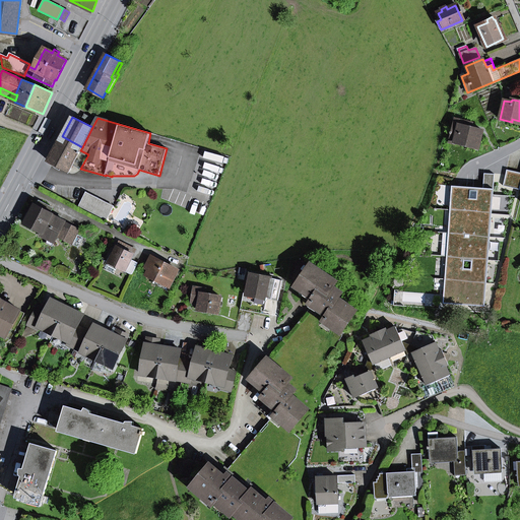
[(456,137),(455,143),(477,148),(482,130),(471,128),(472,124),(455,120),(451,135),(456,137)]
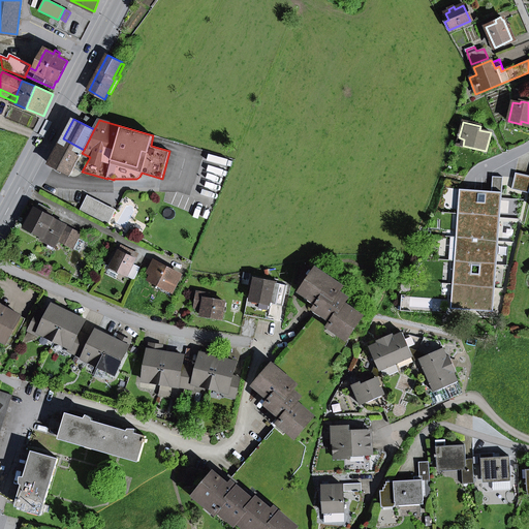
[(90,157),(82,153),(84,150),(63,138),(50,164),(70,175),(74,167),(82,172),(90,157)]
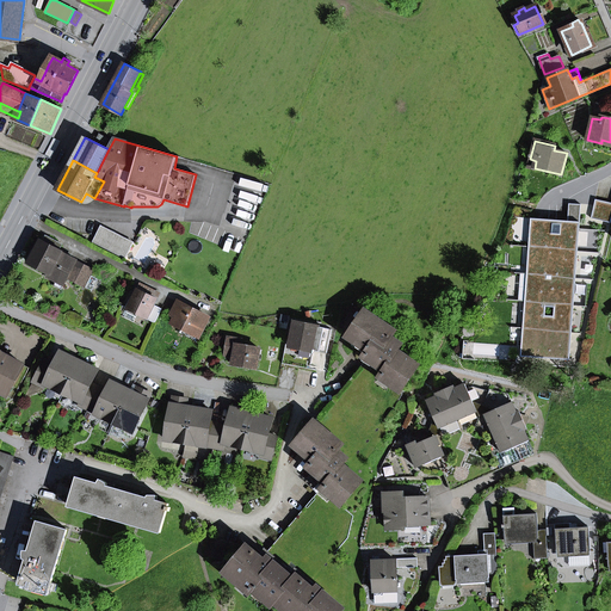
[(605,203),(596,202),(591,218),(600,221),(605,203)]
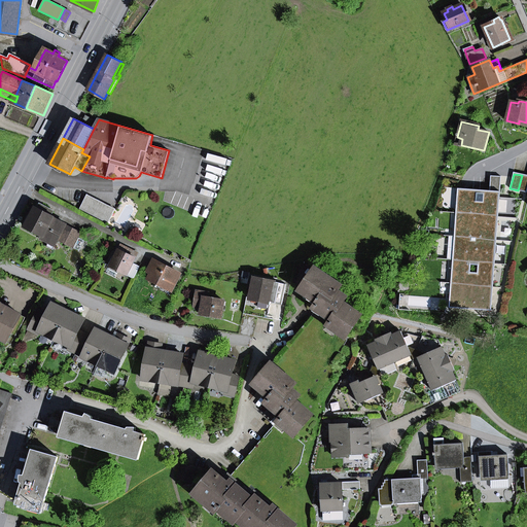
[(518,190),(526,192),(526,189),(526,176),(522,175),(518,190)]
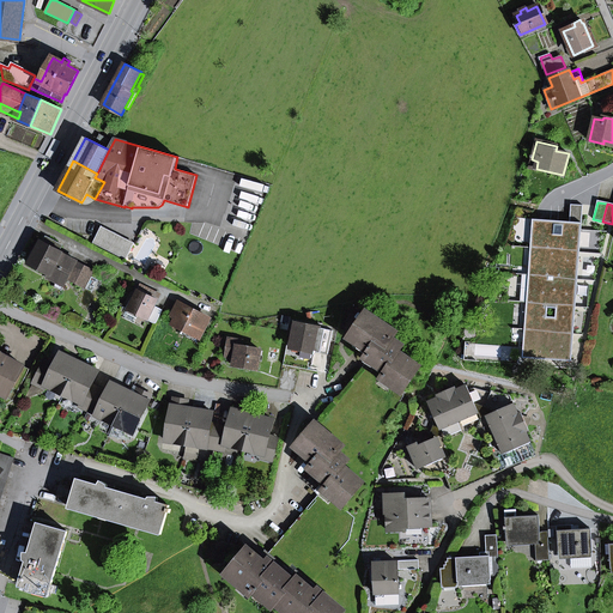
[(223,225),(240,230),(242,222),(225,216),(223,225)]
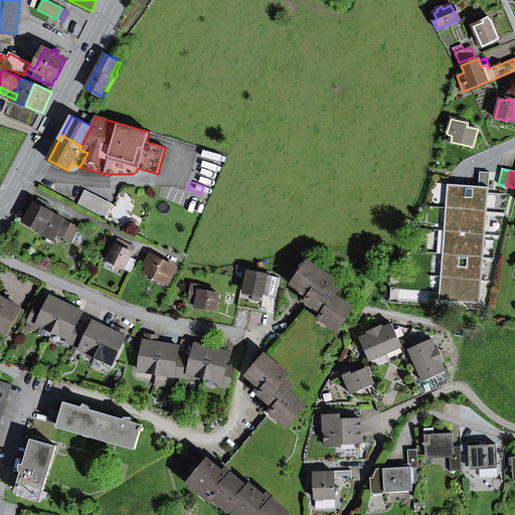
[(454,185),(452,208),(487,211),(489,187),(465,185),(454,185)]
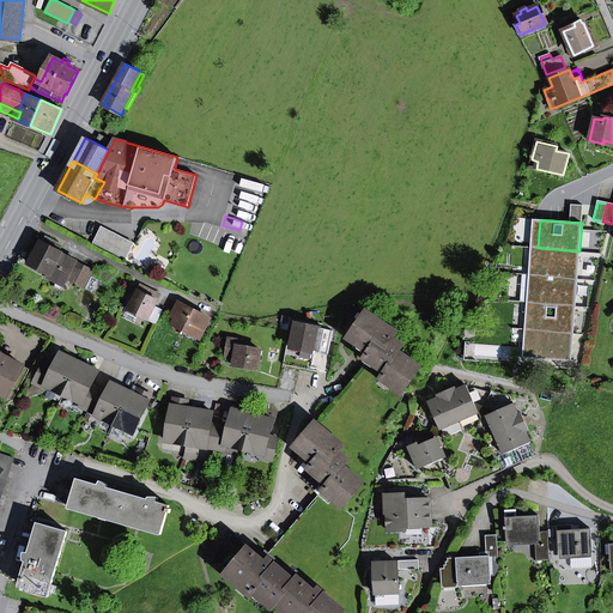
[(93,243),(126,260),(134,244),(102,228),(93,243)]
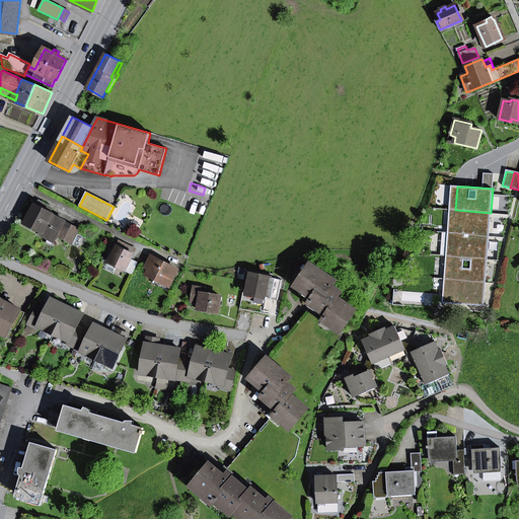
[(35,206),(42,208),(45,203),(39,200),(35,206)]
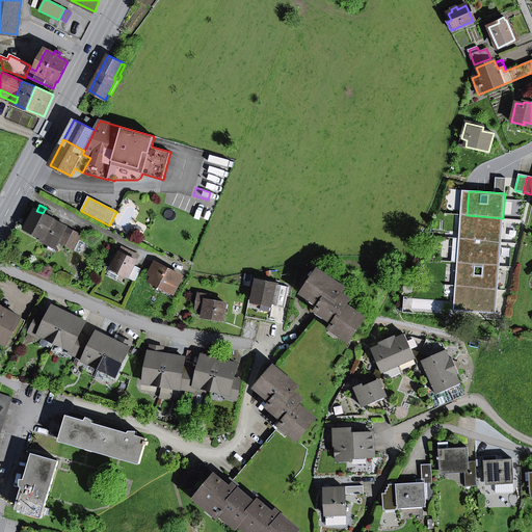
[(58,242),(74,249),(81,236),(65,229),(67,227),(51,218),(54,213),(46,208),(43,213),(36,211),(35,210),(31,219),(28,218),(25,227),(27,228),(26,229),(44,238),(42,241),(49,244),(52,243),(57,245),(58,242)]
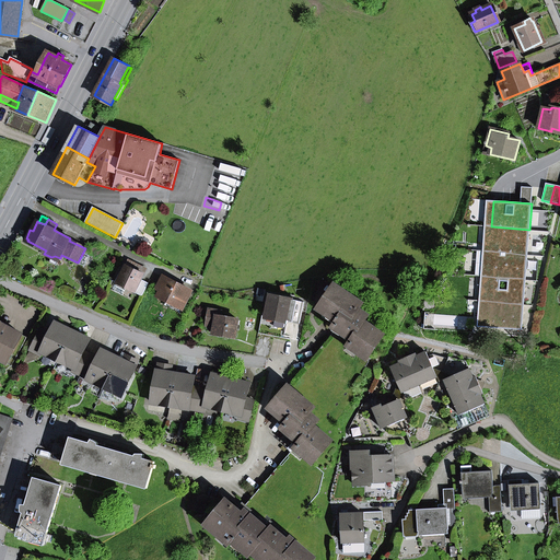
[(491,226),(489,252),(527,255),(529,230),(491,226)]
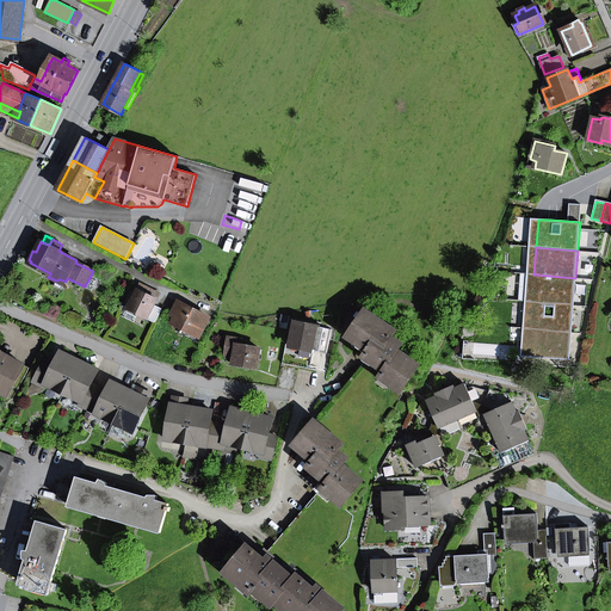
[(534,275),(531,302),(573,304),(575,278),(534,275)]
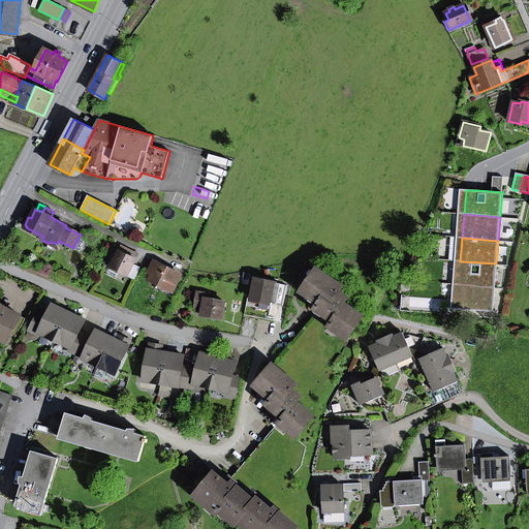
[(53,251),(57,244),(52,242),(49,243),(47,248),(53,251)]
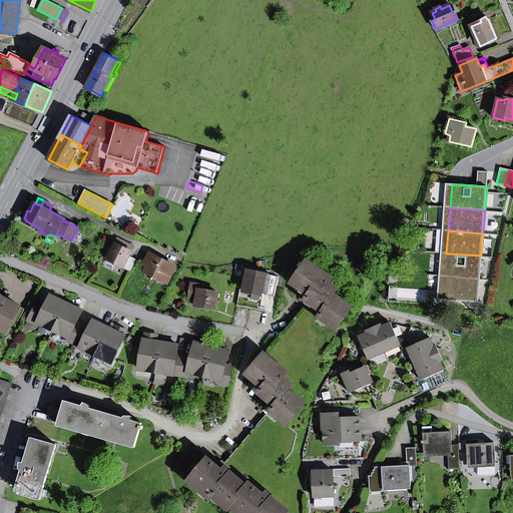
[(130,271),(136,260),(130,257),(134,246),(117,238),(107,260),(108,260),(115,264),(130,271)]
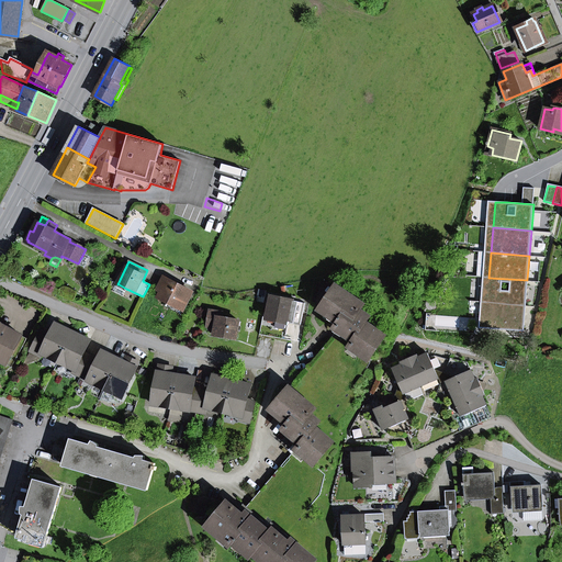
[(168,301),(166,306),(181,314),(192,292),(164,278),(157,290),(161,292),(159,296),(168,301)]
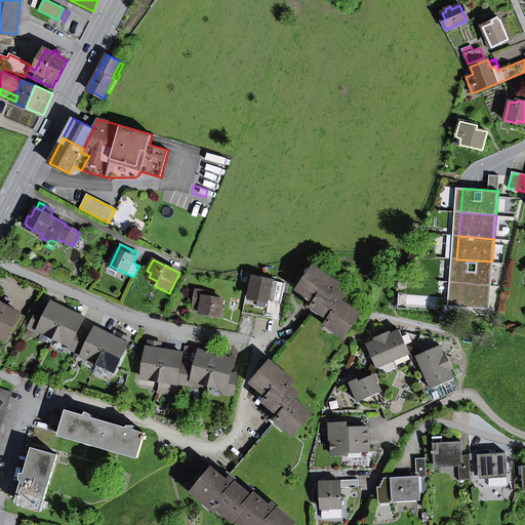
[(456,259),(455,283),(491,285),(492,261),(456,259)]
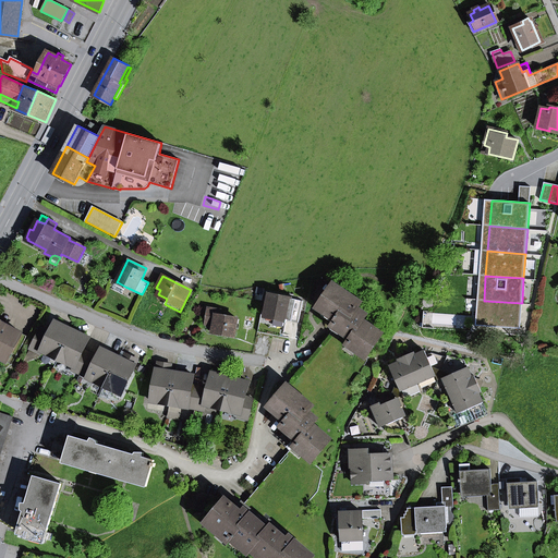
[(113,290),(122,294),(125,287),(118,282),(113,290)]
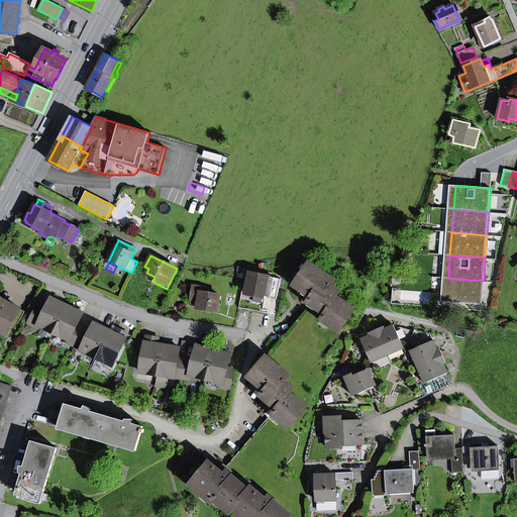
[(329,325),(338,331),(353,309),(335,297),(339,292),(330,286),(334,281),(309,264),(294,286),(302,291),(304,289),(313,295),(309,300),(317,306),(316,308),(324,314),(322,317),(331,323),(329,325)]
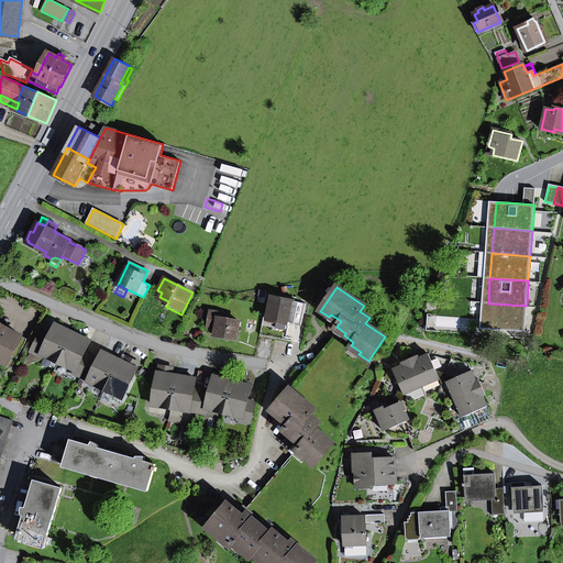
[(274,322),(275,320),(289,323),(294,301),(272,297),(272,299),(268,298),(266,307),(269,308),(267,319),(269,319),(268,321),(274,322)]
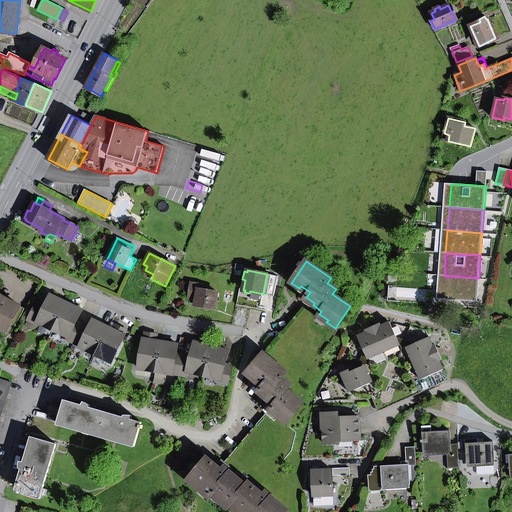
[(444,276),(442,299),(477,302),(479,278),(444,276)]
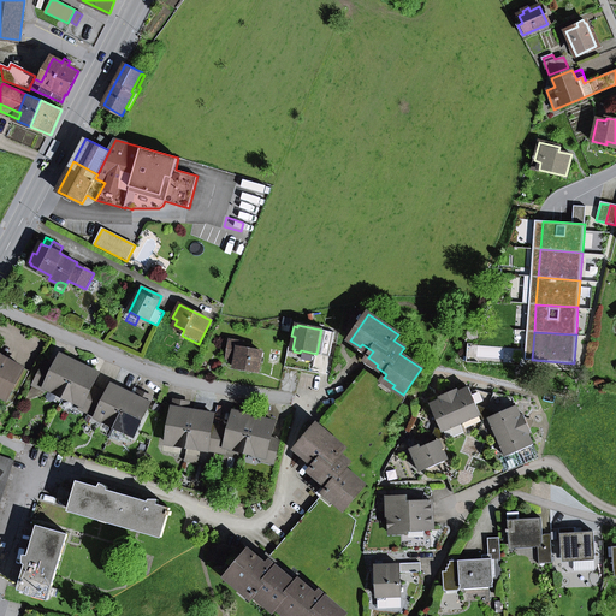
[(237,360),(235,367),(259,372),(261,353),(242,349),(243,343),(230,341),(229,351),(238,353),(237,360)]
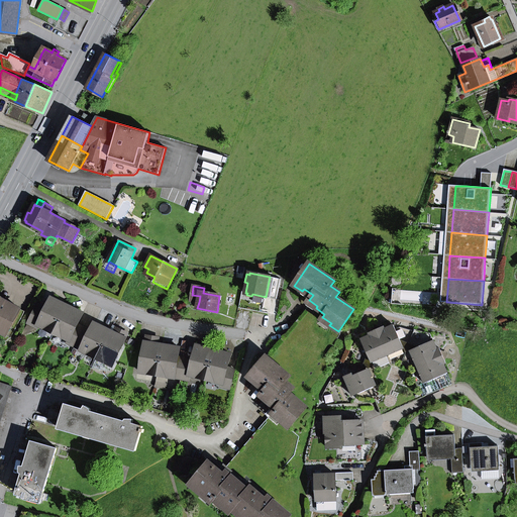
[(395,288),(394,300),(419,302),(420,290),(395,288)]
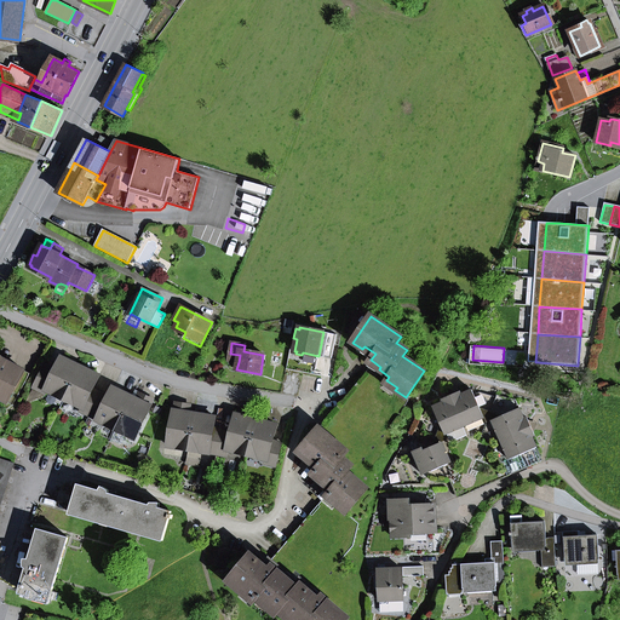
[(0,397),(13,405),(30,373),(0,357),(0,397)]
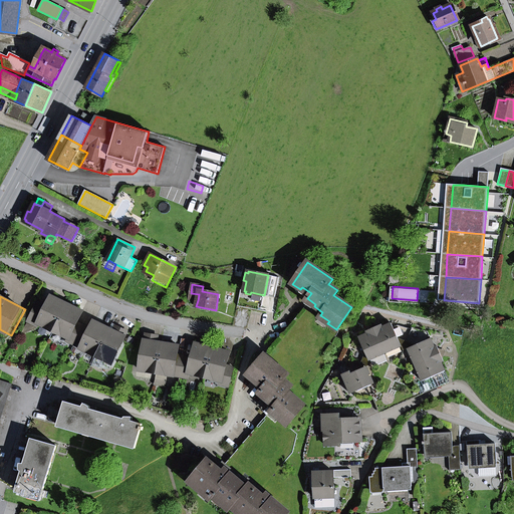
[(47,328),(48,325),(54,328),(55,328),(67,304),(51,296),(46,308),(37,303),(29,321),(38,326),(39,323),(47,328)]
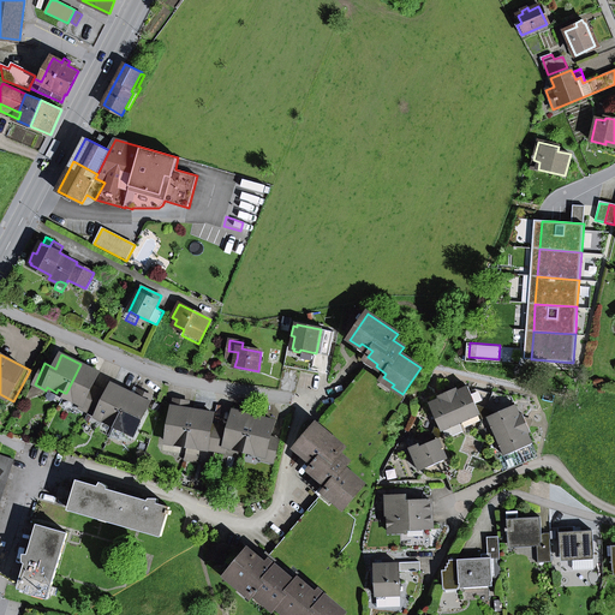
[(81,407),(89,412),(100,390),(91,387),(99,372),(81,364),(66,393),(73,396),(72,400),(82,405),(81,407)]
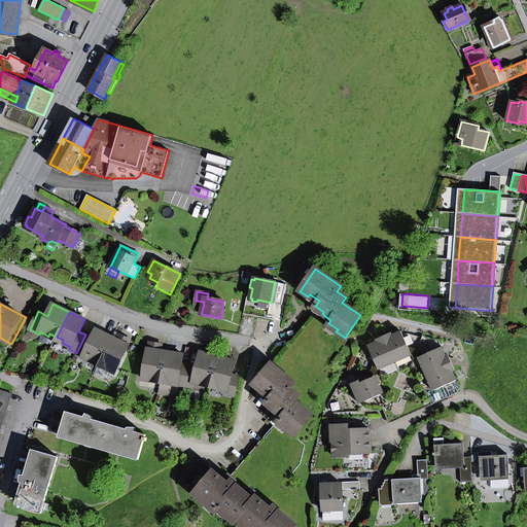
[(92,361),(94,359),(100,362),(112,338),(97,329),(92,338),(85,335),(76,353),(83,356),(83,357),(92,361)]
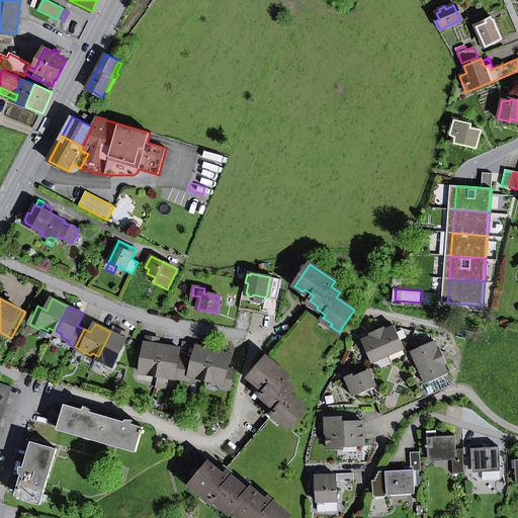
[(385,330),(384,327),(382,328),(376,331),(387,356),(405,349),(401,341),(394,326),(385,330)]
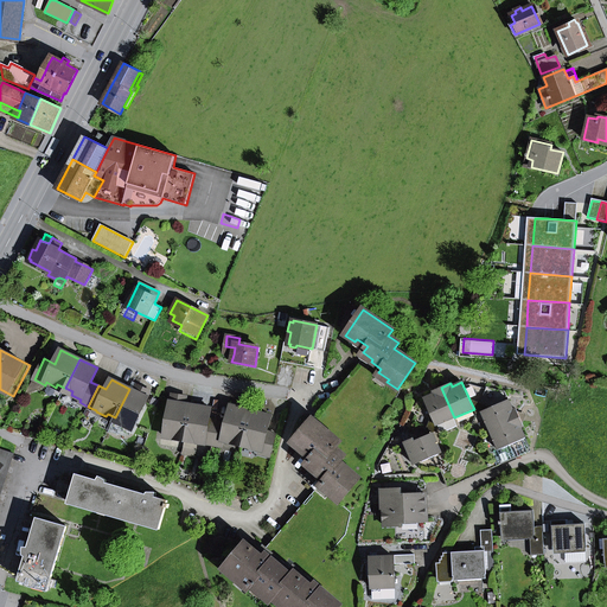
[(121,425),(132,429),(151,393),(141,388),(139,393),(131,389),(129,389),(115,417),(116,417),(123,421),(121,425)]
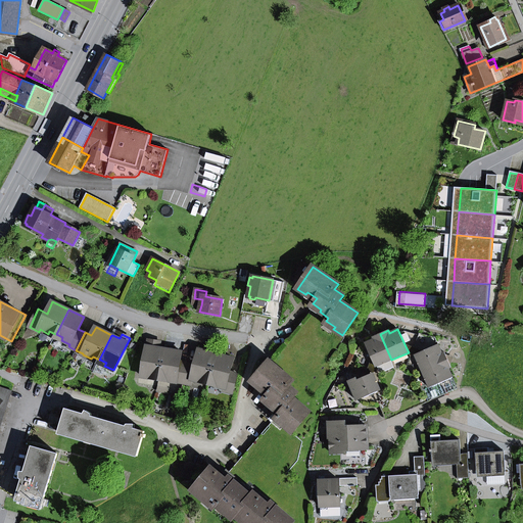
[(393,366),(390,360),(391,360),(380,334),(375,336),(373,337),(374,339),(365,343),(372,359),(375,367),(377,366),(379,372),(382,373),(392,368),(393,366)]
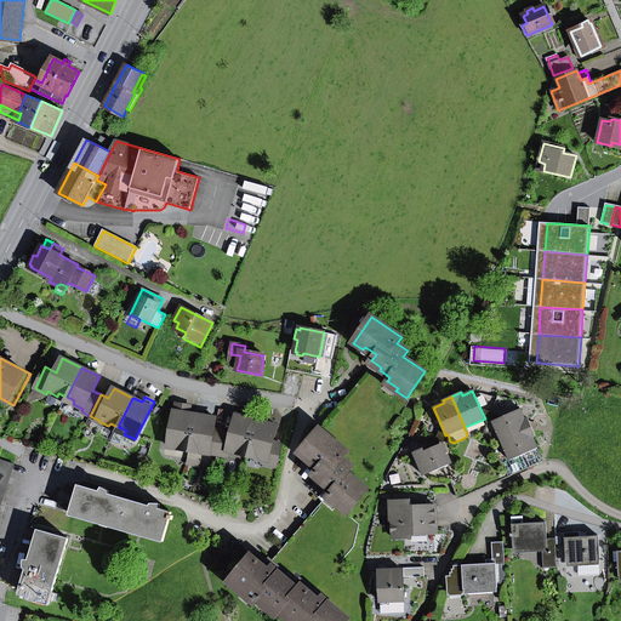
[(181,449),(181,445),(189,446),(195,415),(189,414),(184,412),(186,405),(176,404),(169,448),(181,449)]
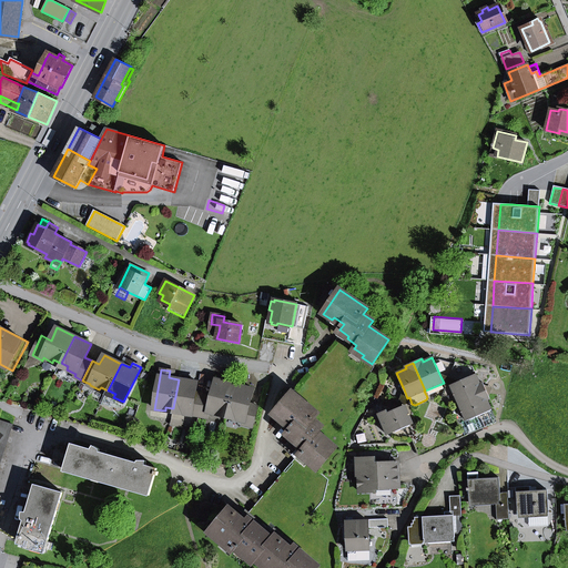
[(450,385),(459,382),(439,374),(444,383),(446,387),(450,385)]
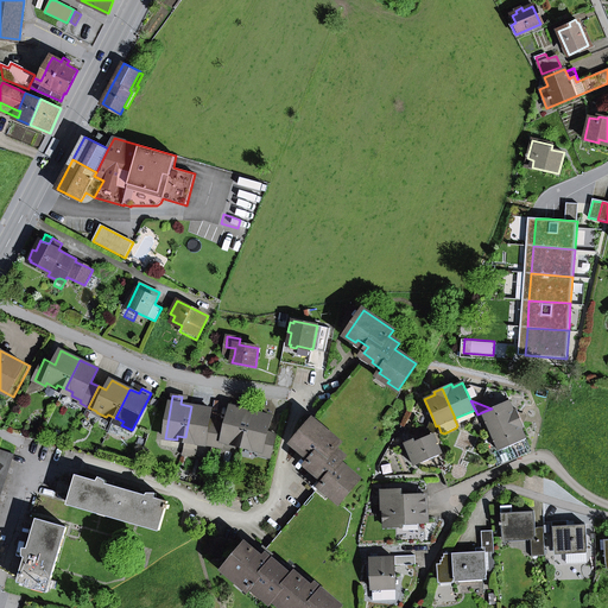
[(492,409),(482,412),(491,431),(520,418),(518,412),(517,410),(514,411),(510,400),(492,409)]
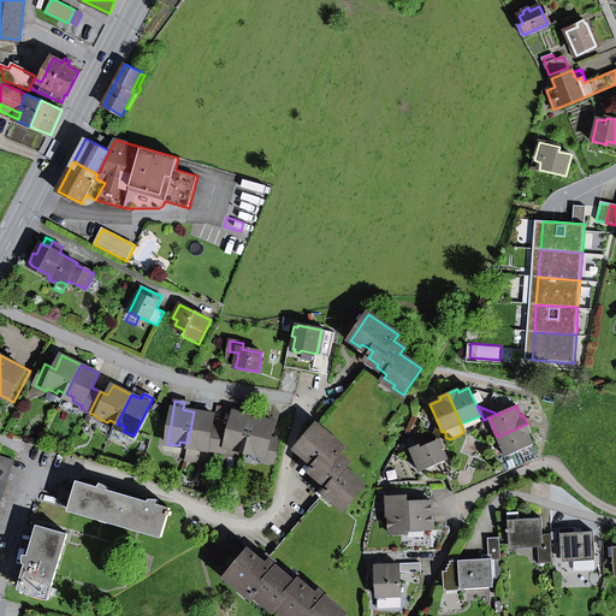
[(196,445),(196,448),(217,451),(220,427),(212,426),(214,415),(194,412),(188,443),(189,444),(196,445)]
